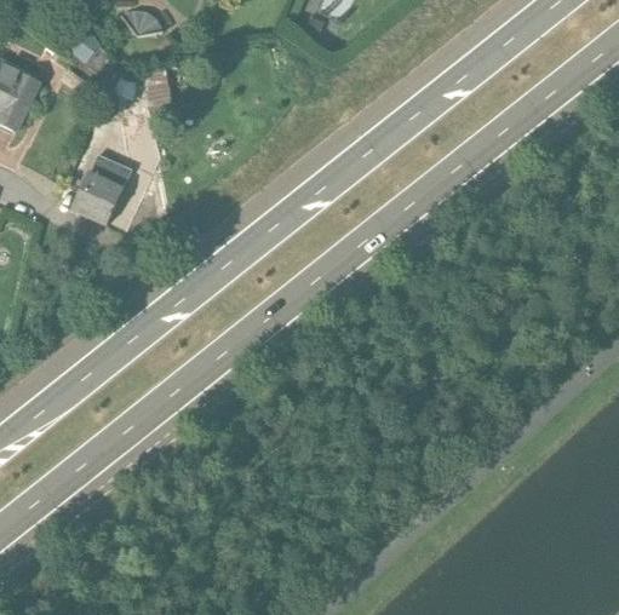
[(137,35),(162,30),(156,19),(147,11),(133,10),(121,15),(137,35)]
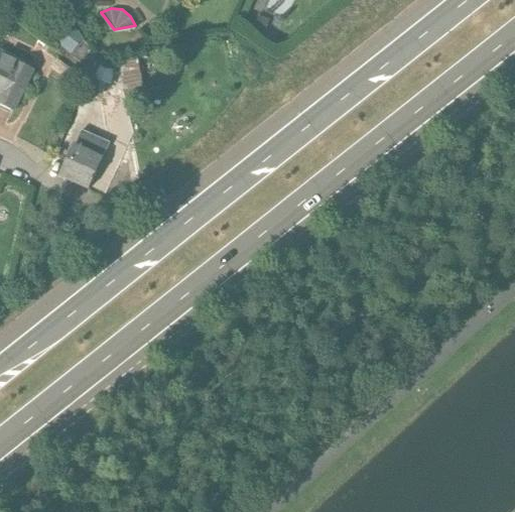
[(83,37),(73,25),(57,43),(69,53),(83,37)]
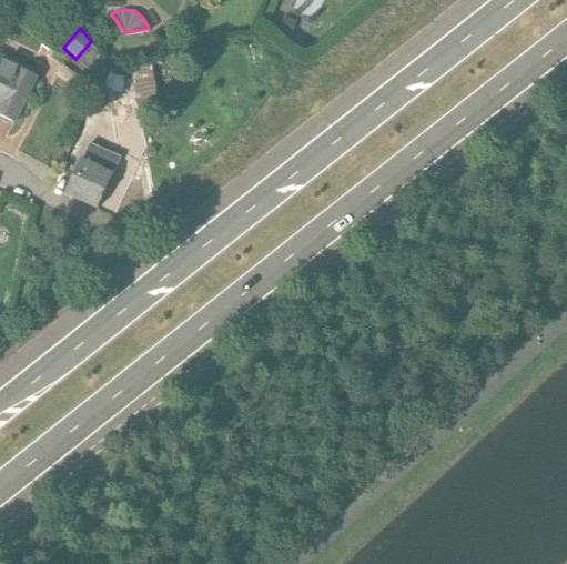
[(6,54),(0,51),(0,111),(14,119),(37,74),(3,59),(6,54)]
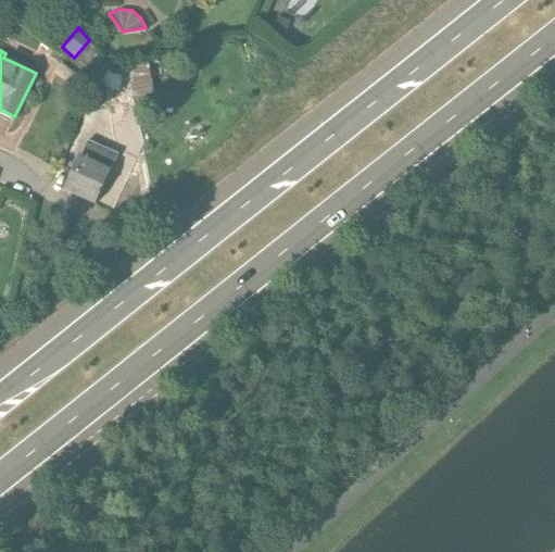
[(149,57),(126,61),(136,111),(158,107),(149,57)]
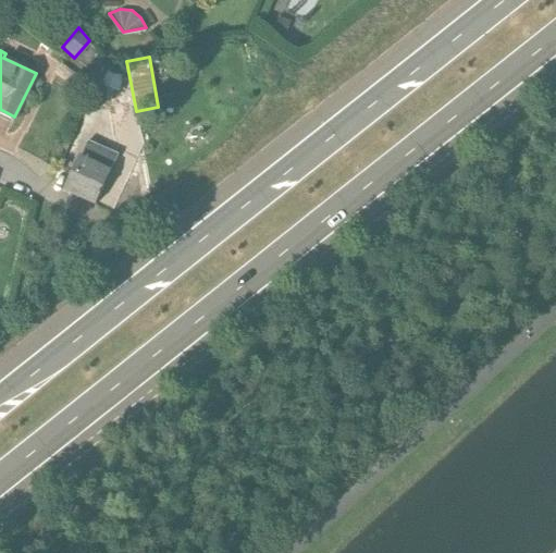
[(62,61),(56,70),(86,93),(98,74),(91,69),(87,75),(83,73),(81,74),(62,61)]
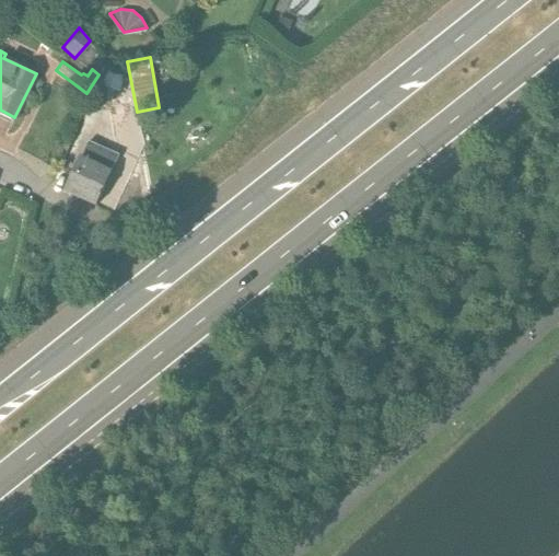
[(102,83),(118,91),(126,73),(109,66),(102,83)]
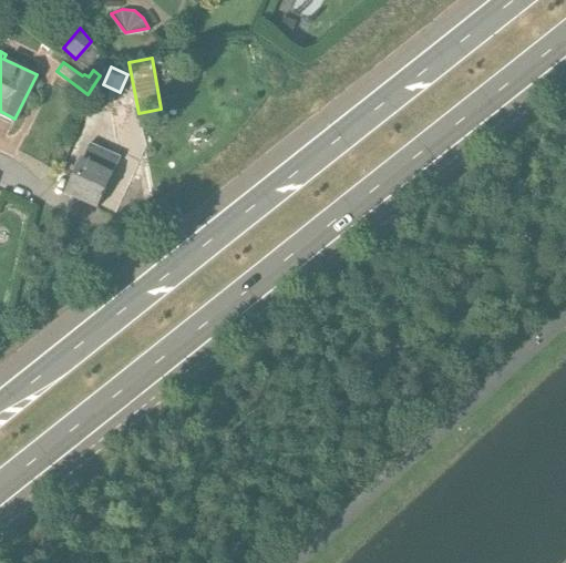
[(89,141),(67,191),(98,205),(112,172),(115,173),(122,156),(89,141)]
